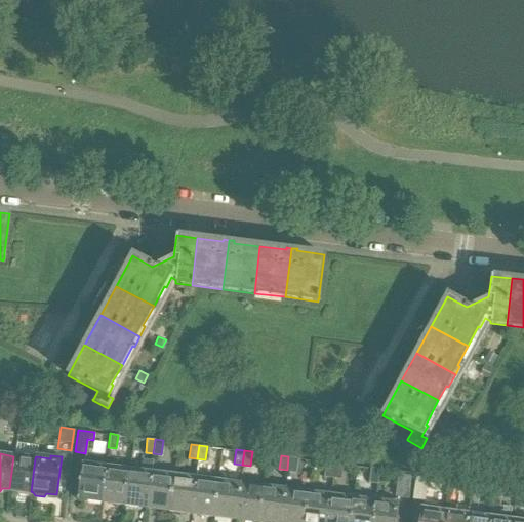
[(30,491),(31,491),(35,458),(13,456),(9,488),(16,489),(17,493),(28,494),(30,491)]
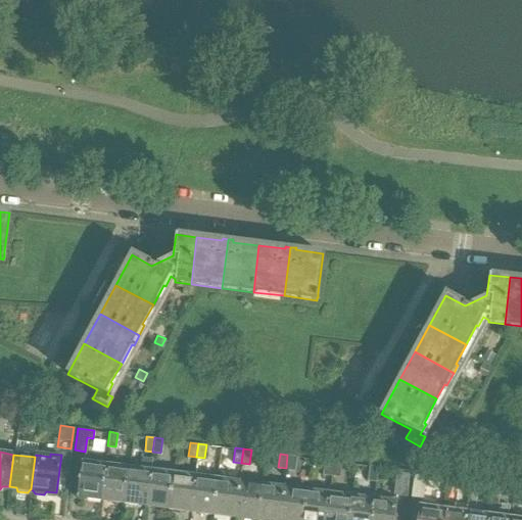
[(287,455),(286,468),(294,469),(295,456),(287,455)]
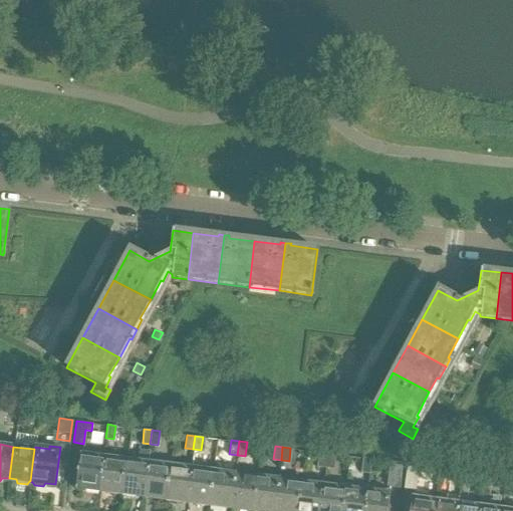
[(120,493),(143,496),(148,458),(149,450),(139,448),(138,456),(138,460),(125,459),(120,493)]
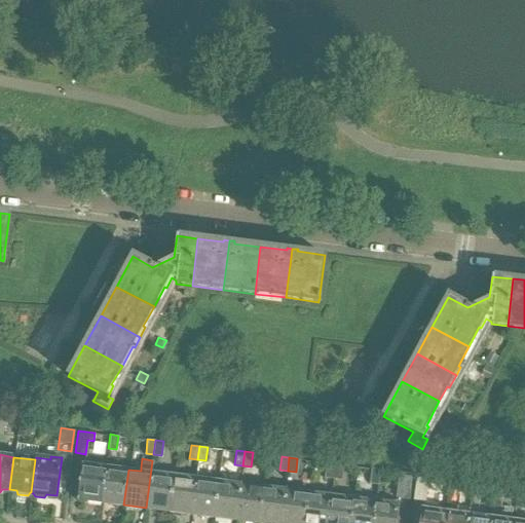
[(77,498),(102,501),(106,467),(92,464),(94,461),(82,459),(82,463),(81,463),(77,498)]
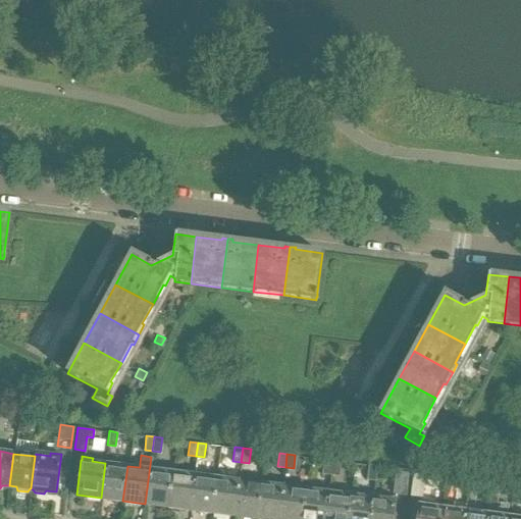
[(322,472),(329,473),(331,459),(323,458),(322,472)]
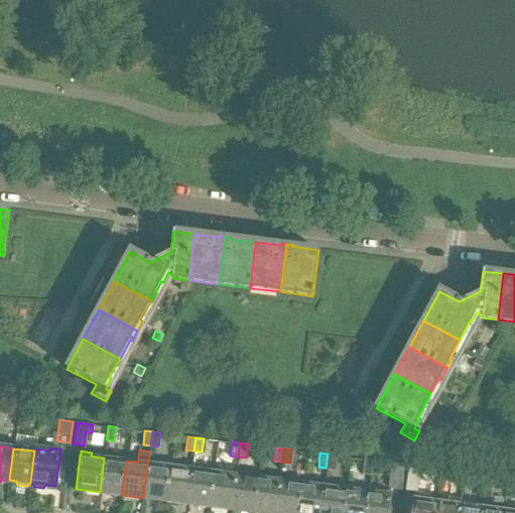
[(100,492),(121,495),(126,461),(115,460),(115,455),(105,454),(104,458),(100,492)]
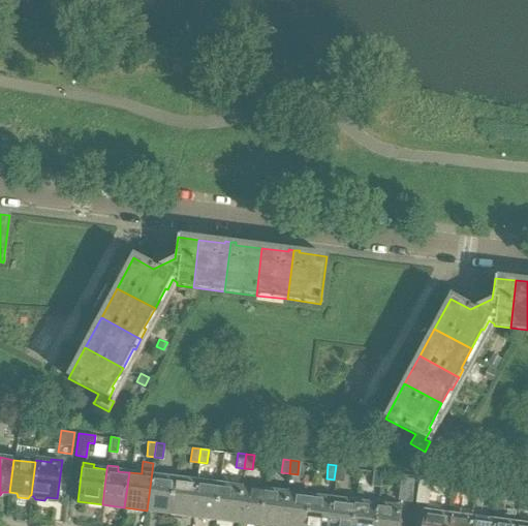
[(336,465),(334,480),(342,481),(344,467),(336,465)]
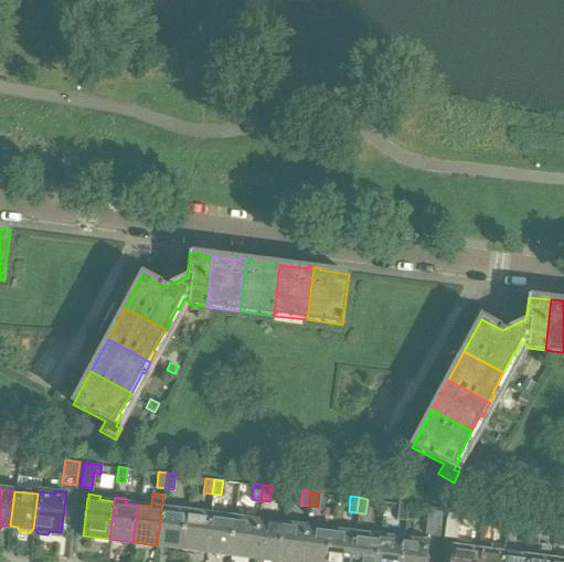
[(407,504),(398,502),(396,518),(405,519),(407,504)]
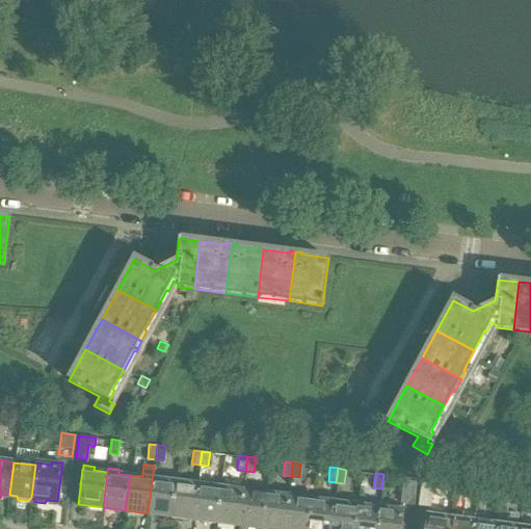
[(148,513),(170,516),(175,480),(163,479),(163,475),(153,474),(148,513)]
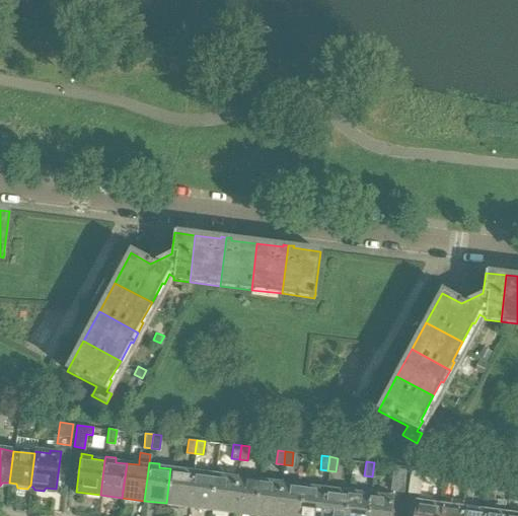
[(405,466),(393,465),(390,490),(402,491),(405,466)]
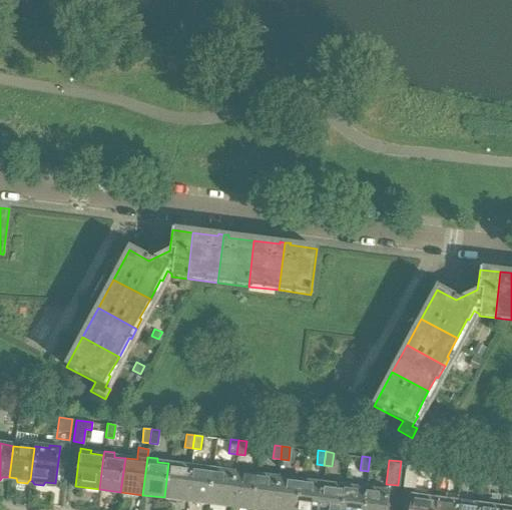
[(164,497),(186,500),(191,462),(181,461),(180,465),(168,463),(164,497)]
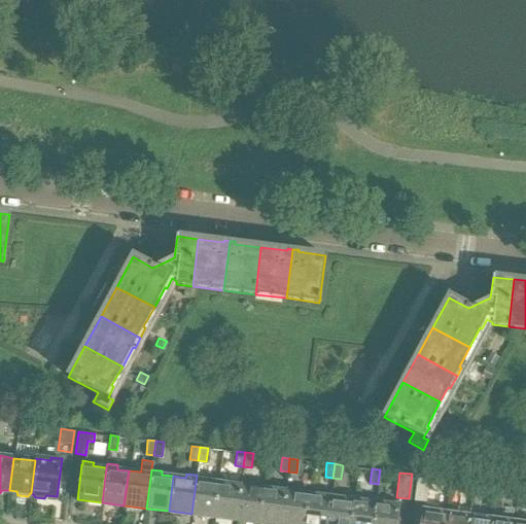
[(191,514),(213,517),(218,478),(197,475),(191,514)]
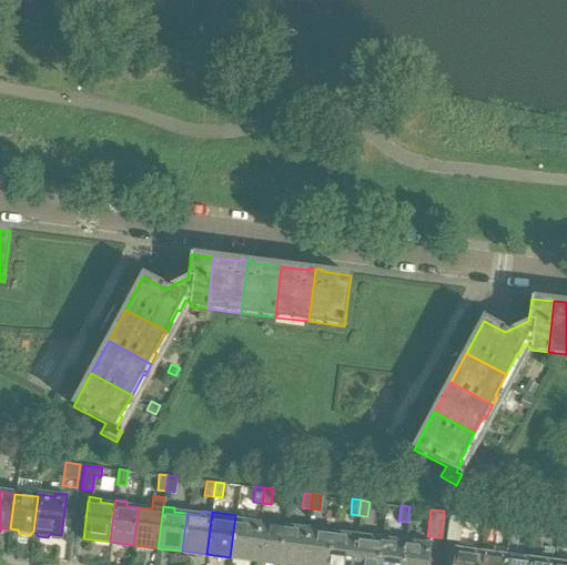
[(449,512),(445,538),(458,540),(462,513),(449,512)]
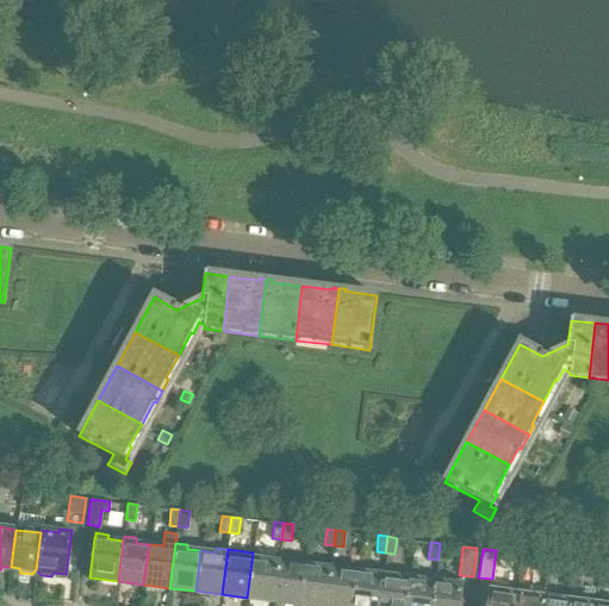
[(247,598),(274,601),(280,556),(253,553),(247,598)]
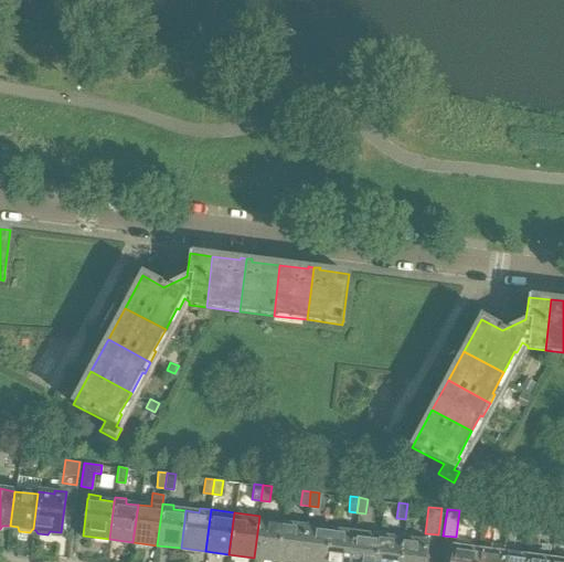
[(254,558),(278,561),(283,523),(272,521),(273,517),(259,516),(254,558)]
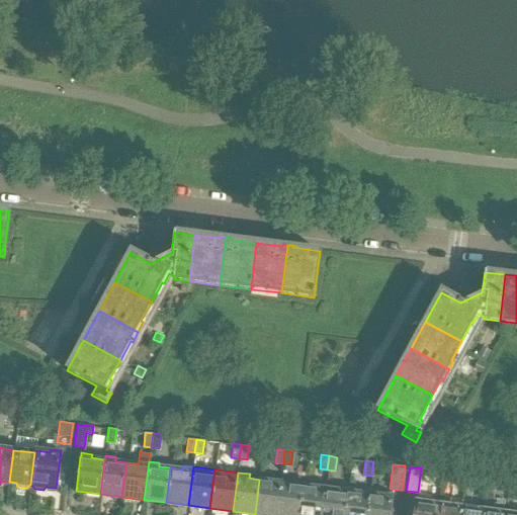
[(455,484),(463,485),(464,474),(457,473),(455,484)]
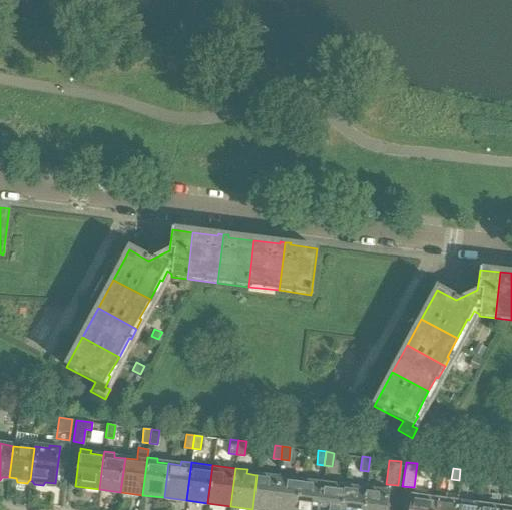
[(460,469),(459,480),(467,481),(468,470),(460,469)]
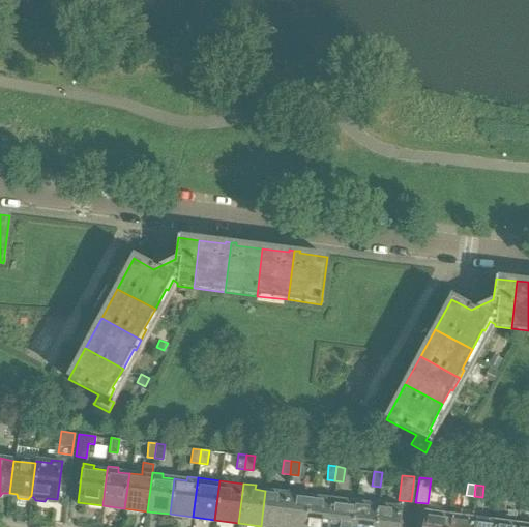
[(261,526),(271,526),(283,526),(289,489),(277,488),(276,492),(265,491),(261,526)]
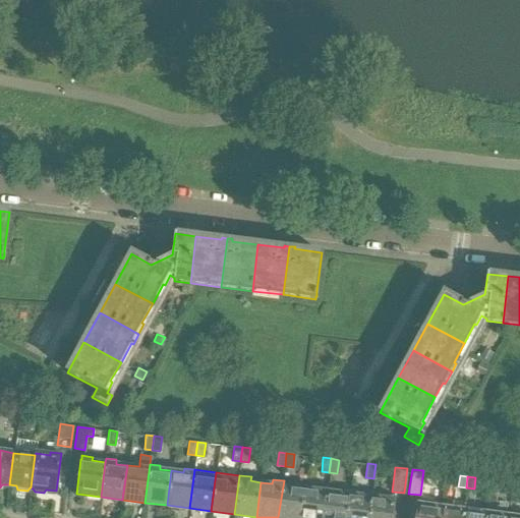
[(499,480),(489,479),(488,491),(497,492),(499,480)]
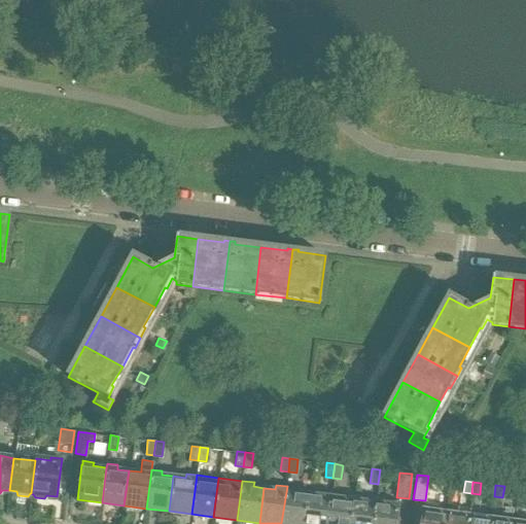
[(281,523),(304,523),(308,493),(296,492),(296,488),(287,486),(281,523)]
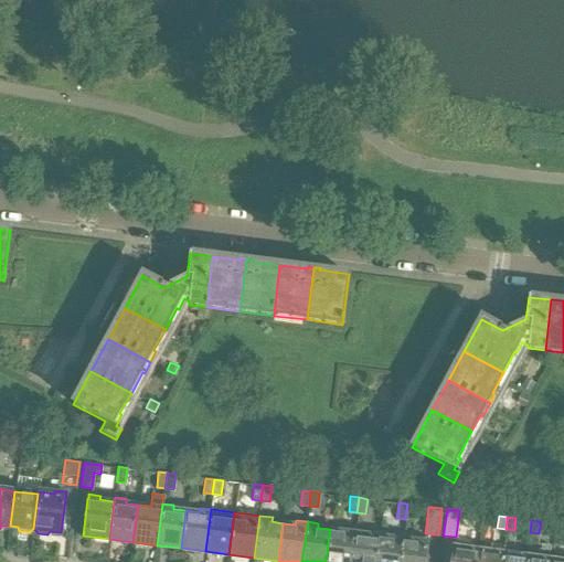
[(326,561),(349,561),(354,528),(344,527),(343,531),(330,529),(326,561)]
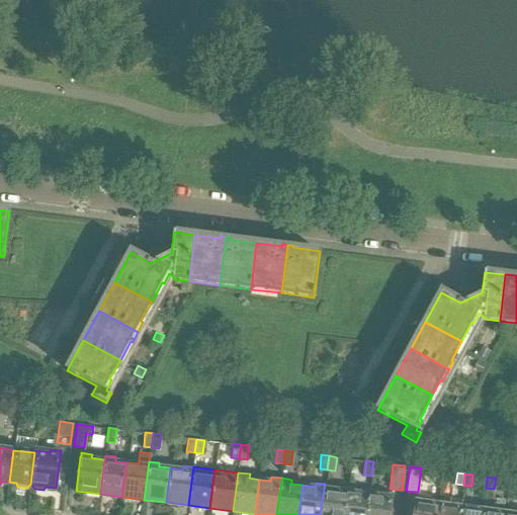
[(320,514),(343,514),(347,491),(336,489),(336,485),(325,484),(320,514)]
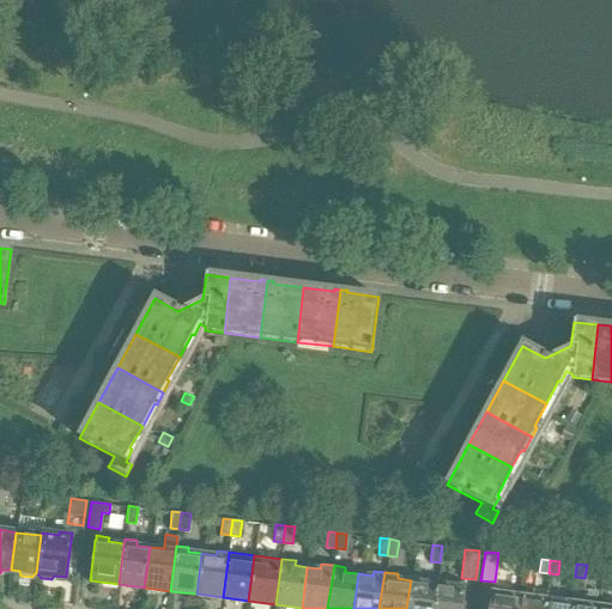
[(406,608),(434,608),(437,579),(425,577),(424,582),(411,580),(406,608)]
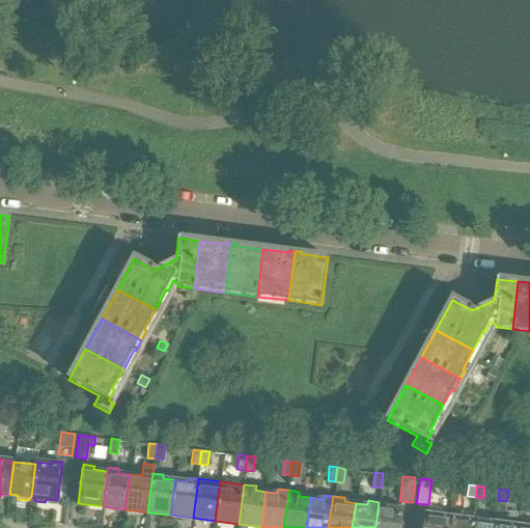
[(379,502),(375,527),(398,527),(402,505),(379,502)]
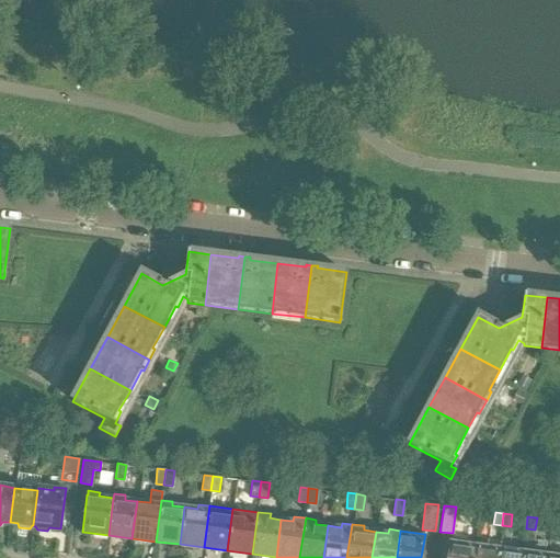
[(472,557),(475,544),(461,543),(463,538),(450,537),(447,557),(472,557)]
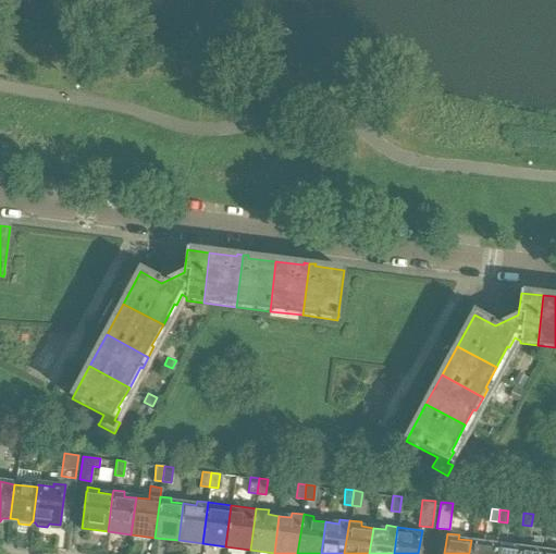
[(493,553),(495,539),(485,538),(484,542),(471,540),(469,553),(493,553)]
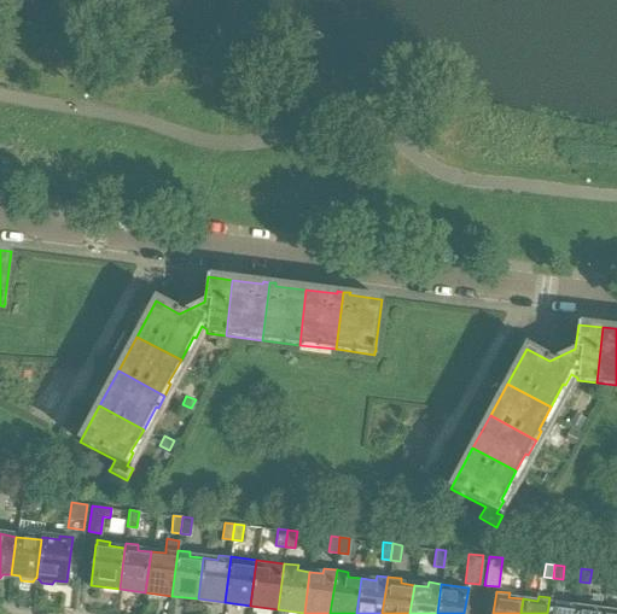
[(575,613),(576,606),(563,604),(563,600),(549,597),(547,613),(575,613)]
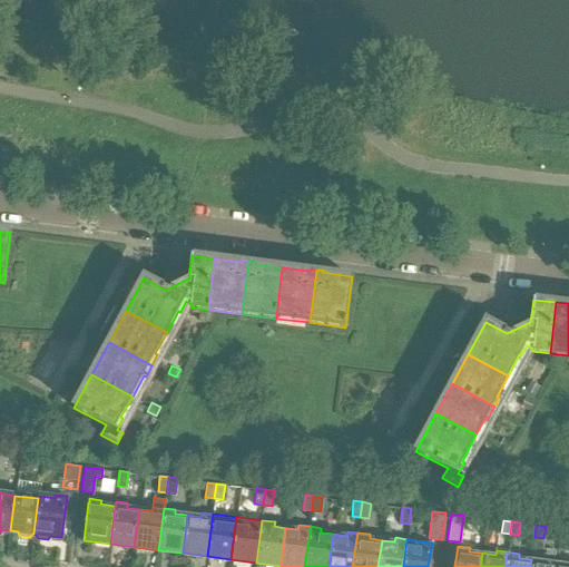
[(555,566),(556,563),(543,561),(543,557),(532,555),(531,559),(530,566),(555,566)]
